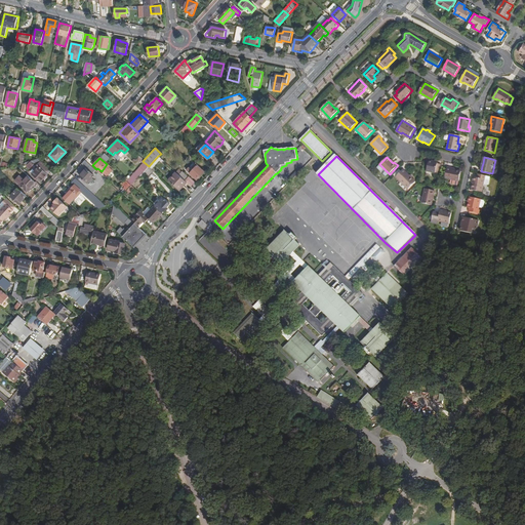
[(85,160),(82,163),(87,167),(86,169),(79,175),(89,185),(90,183),(92,184),(94,182),(92,178),(94,176),(92,174),(95,170),(85,160)]
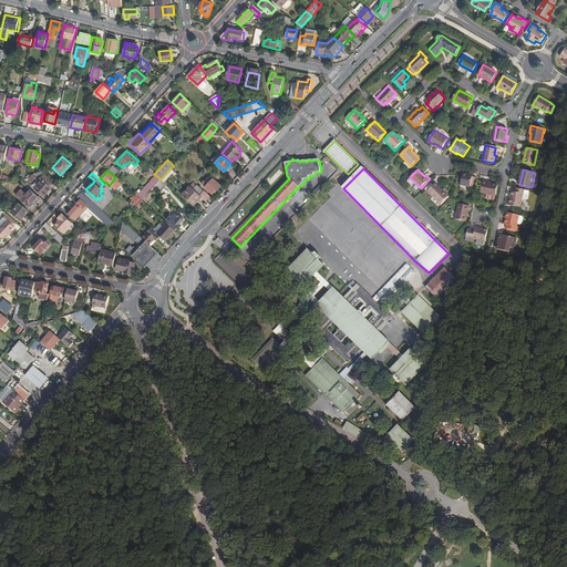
[(54,183),(43,174),(39,179),(40,181),(34,187),(43,196),(51,187),(50,187),(54,183)]
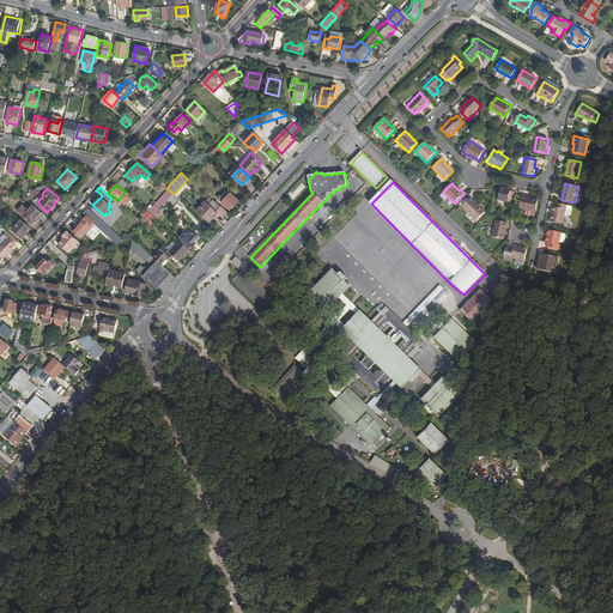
[(498,200),(509,202),(509,200),(514,200),(516,192),(511,192),(511,190),(501,188),(498,200)]
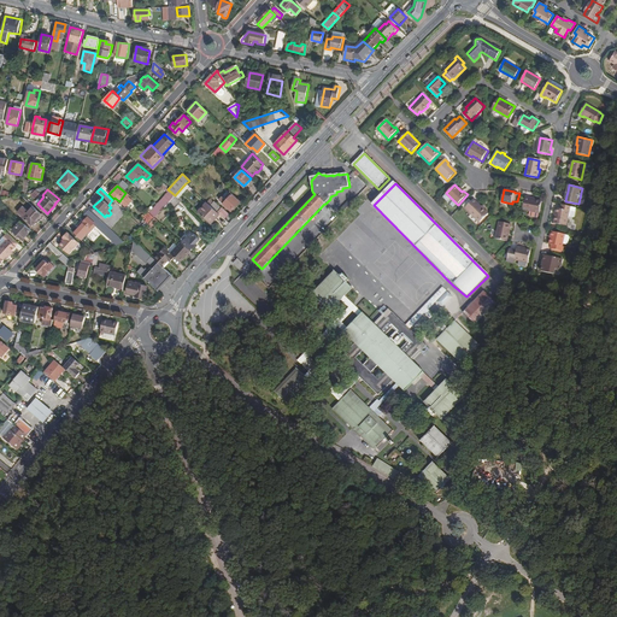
[(175,195),(169,203),(175,209),(181,201),(175,195)]
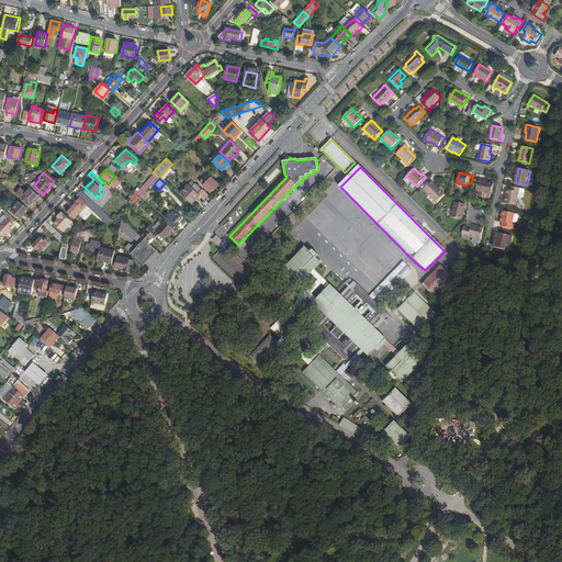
[(203,186),(211,192),(218,183),(211,178),(203,186)]
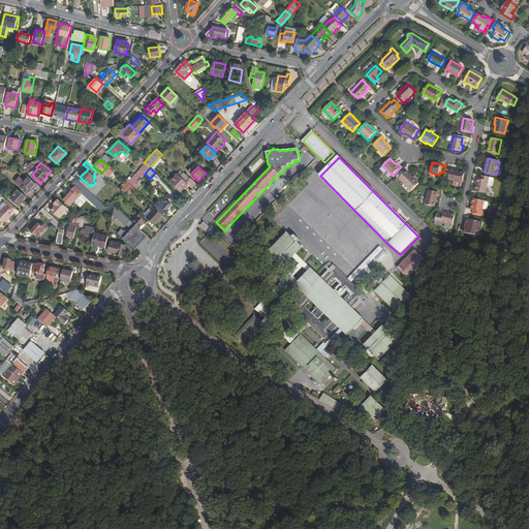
[(456,172),(456,169),(450,168),(448,180),(455,182),(462,183),(463,184),(465,174),(459,173),(456,172)]
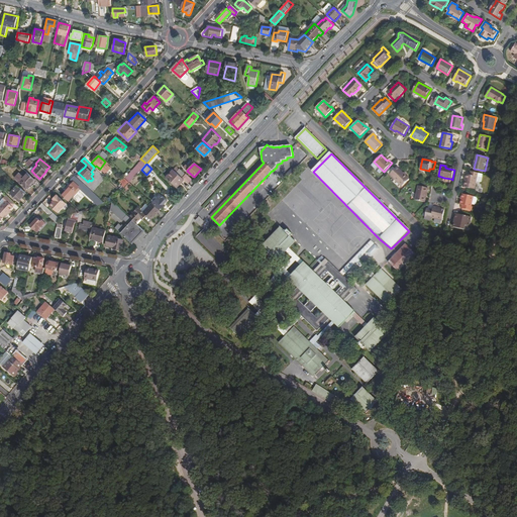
[(409,180),(405,176),(403,174),(397,168),(389,176),(402,188),(409,180)]
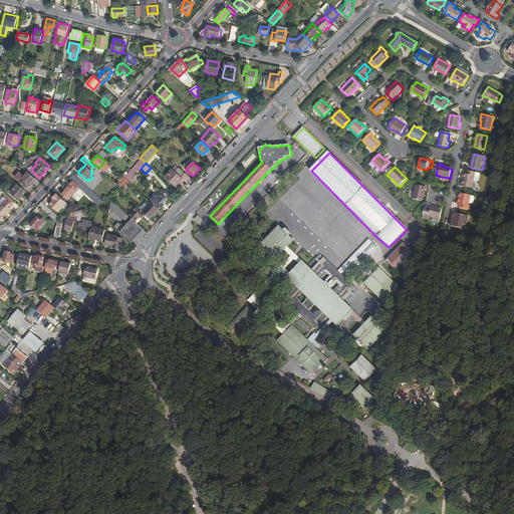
[(181,177),(172,169),(165,177),(175,185),(179,181),(180,182),(183,178),(181,177)]
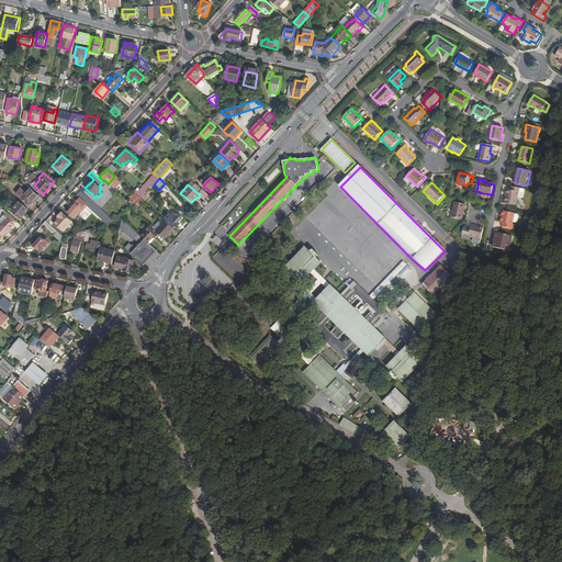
[(509,190),(508,190),(507,197),(506,195),(505,203),(516,205),(518,197),(520,188),(510,186),(509,190)]
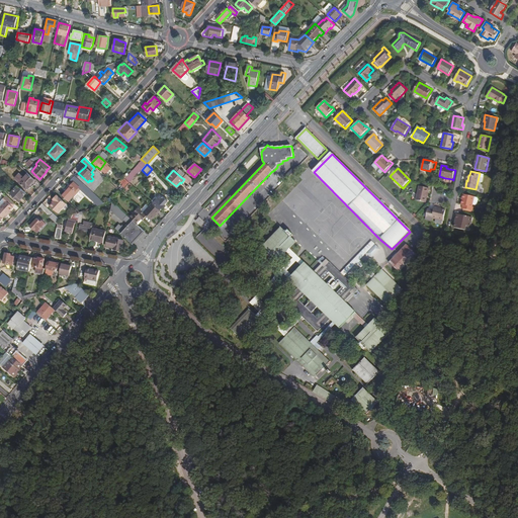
[(34,180),(27,173),(23,176),(19,173),(14,178),(26,189),(34,180)]
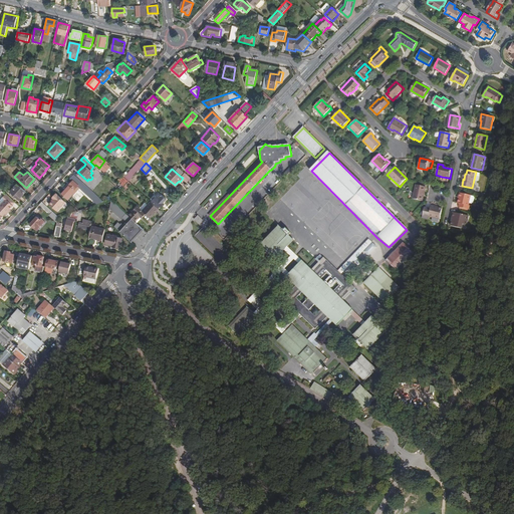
[(185,173),(181,177),(183,178),(187,182),(190,179),(185,173)]
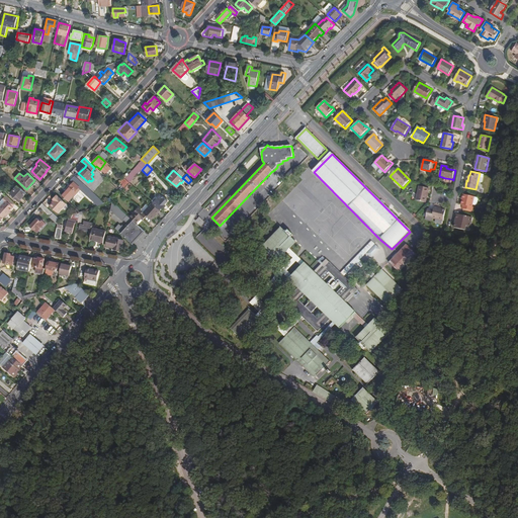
[(62,195),(68,201),(73,195),(72,194),(78,187),(80,188),(79,189),(97,206),(105,204),(74,175),(70,180),(73,183),(62,195)]
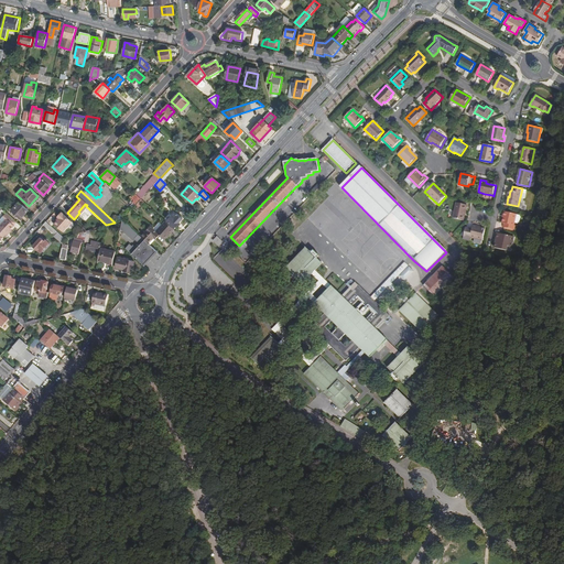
[(19,219),(26,212),(18,203),(10,212),(19,219)]
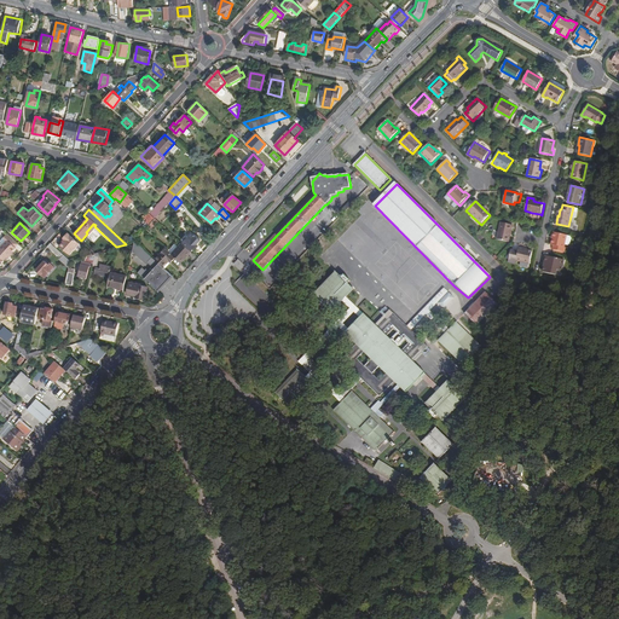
[(509,242),(513,225),(501,223),(497,239),(509,242)]
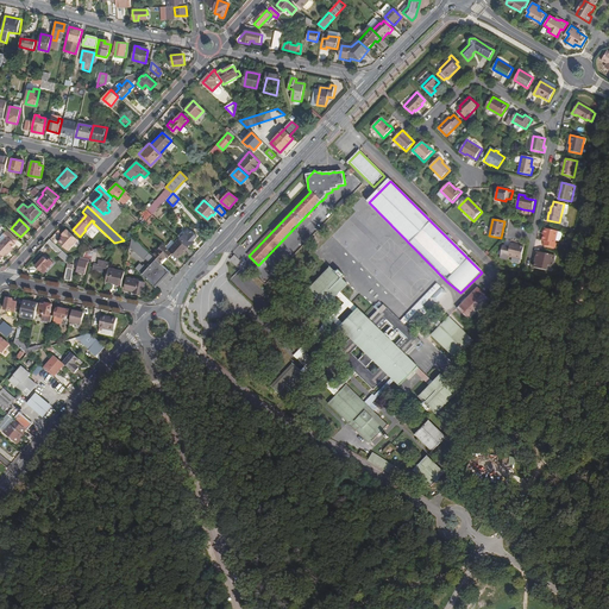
[(556,248),(557,244),(554,243),(558,231),(545,228),(542,240),(545,240),(544,245),(556,248)]
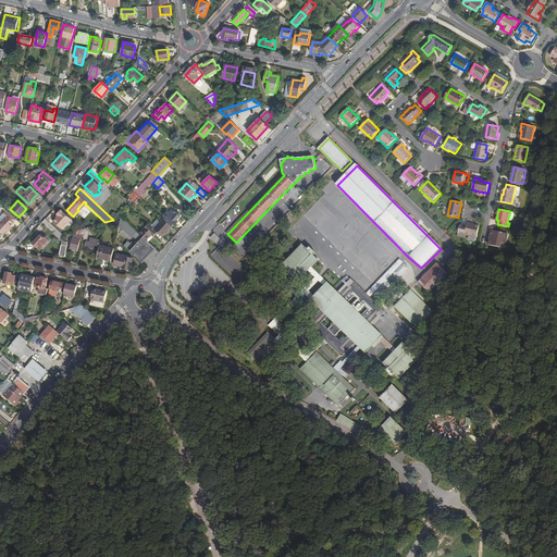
[(15,219),(7,210),(3,213),(7,215),(0,222),(0,236),(14,223),(13,222),(15,219)]
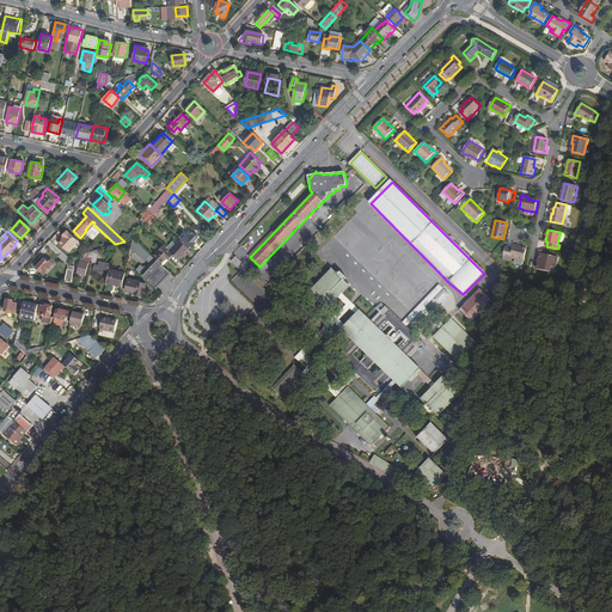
[(190,231),(181,239),(189,248),(199,238),(190,231)]
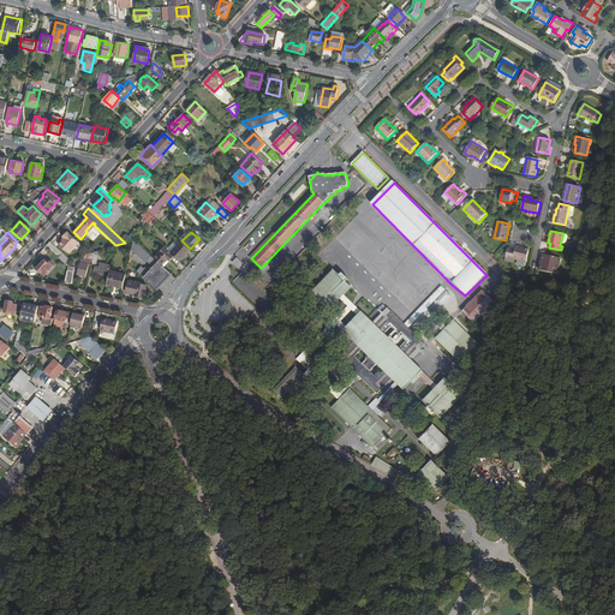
[(64,238),(59,244),(67,252),(78,242),(67,233),(63,238),(64,238)]
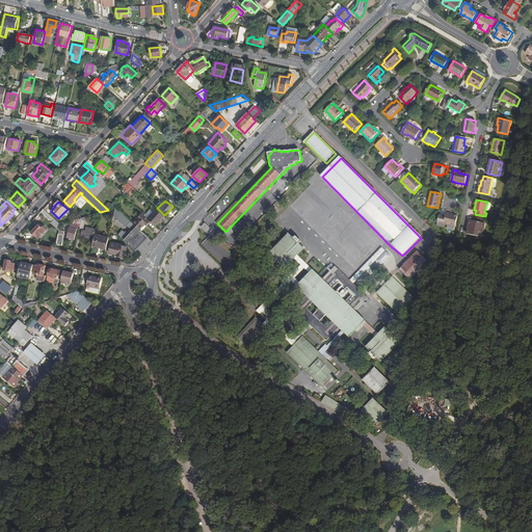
[(126,216),(116,207),(115,207),(113,217),(117,218),(118,215),(123,219),(126,216)]
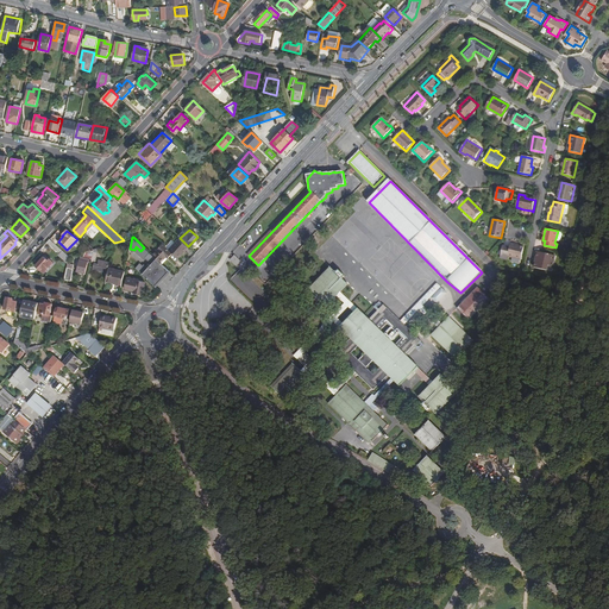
[(50,239),(46,242),(60,255),(57,257),(67,265),(69,257),(69,256),(50,239)]
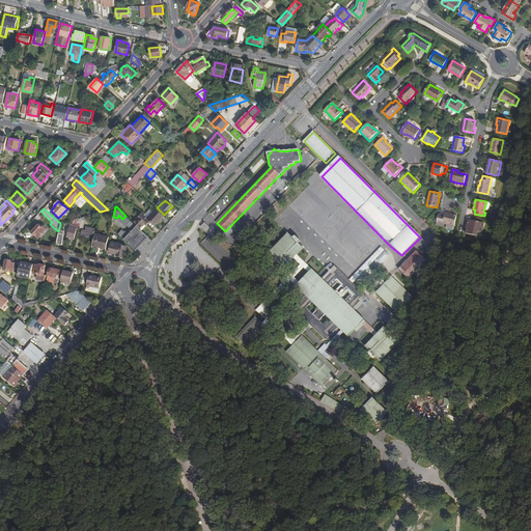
[(161,221),(165,217),(157,210),(147,219),(150,221),(156,225),(161,220),(161,221)]
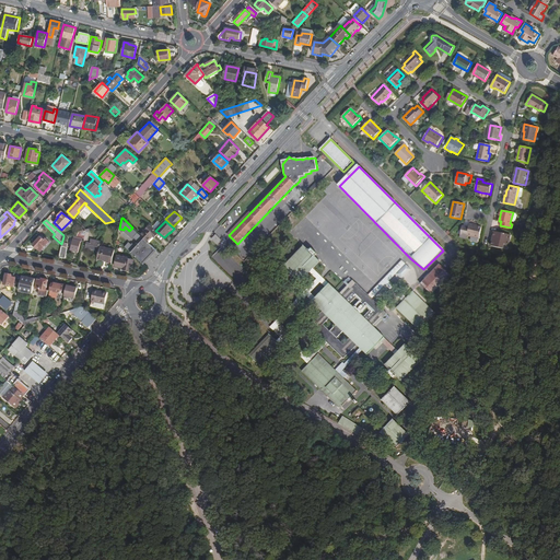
[(271,248),(288,231),(281,224),(265,241),(271,248)]
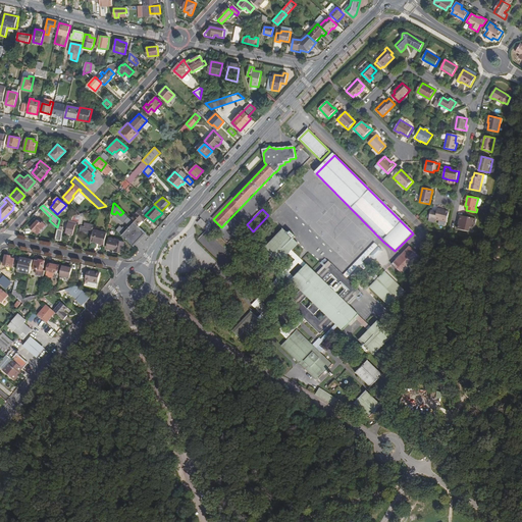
[(442,210),(437,209),(436,212),(430,211),(428,219),(434,221),(447,223),(449,212),(442,210)]
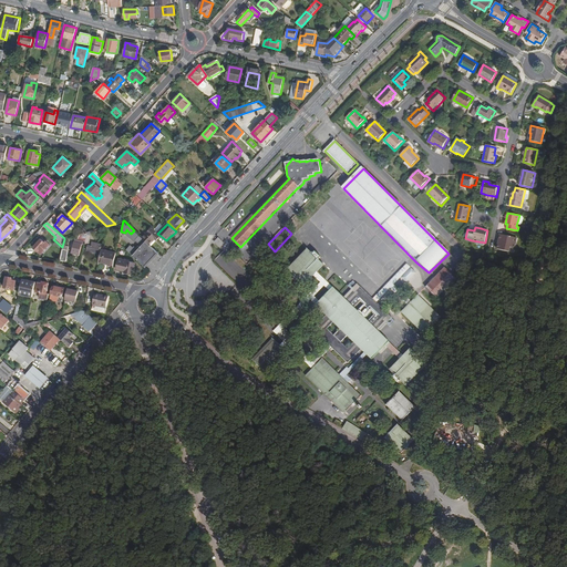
[(161,236),(157,234),(152,228),(142,238),(150,245),(155,239),(156,241),(161,236)]
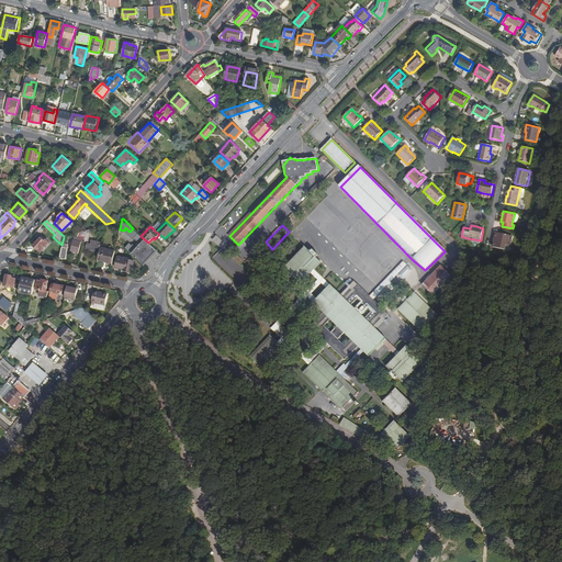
[(506,250),(507,245),(509,246),(512,235),(496,232),(493,247),(506,250)]
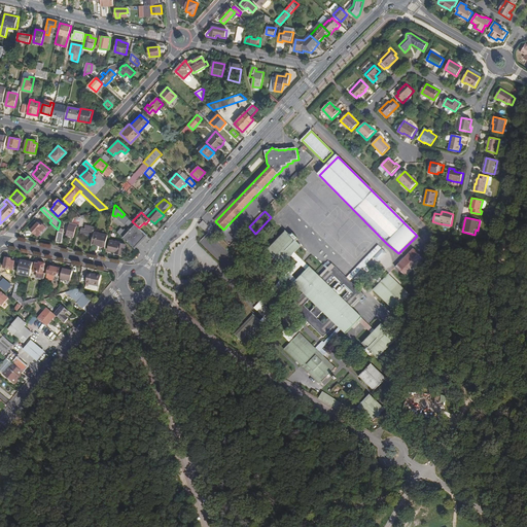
[(134,247),(146,234),(139,227),(132,221),(130,218),(126,223),(129,226),(128,227),(130,230),(128,232),(126,230),(125,229),(124,230),(120,227),(117,232),(134,247)]
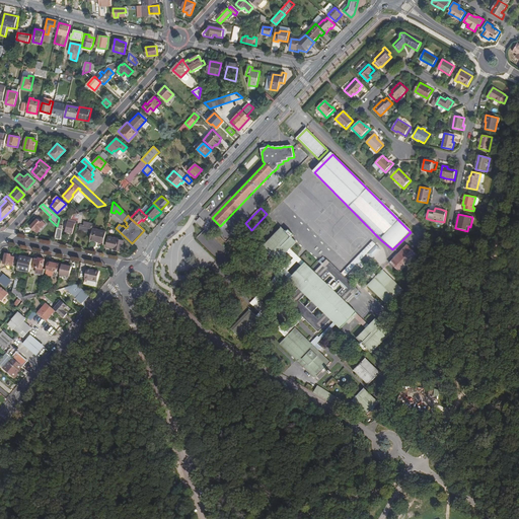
[(201,227),(205,223),(200,218),(196,222),(201,227)]
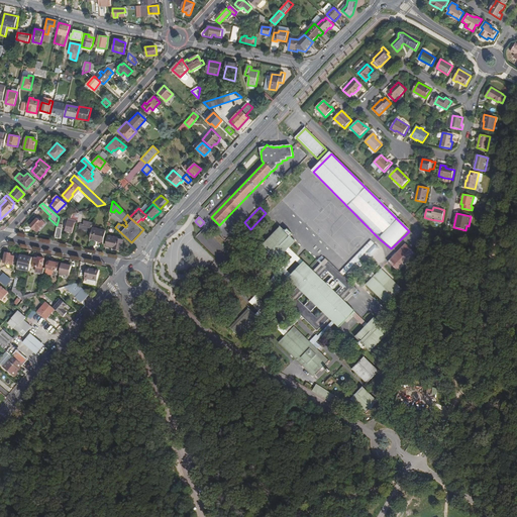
[(36,218),(30,225),(31,226),(33,228),(34,228),(37,230),(44,222),(41,219),(40,221),(36,218)]
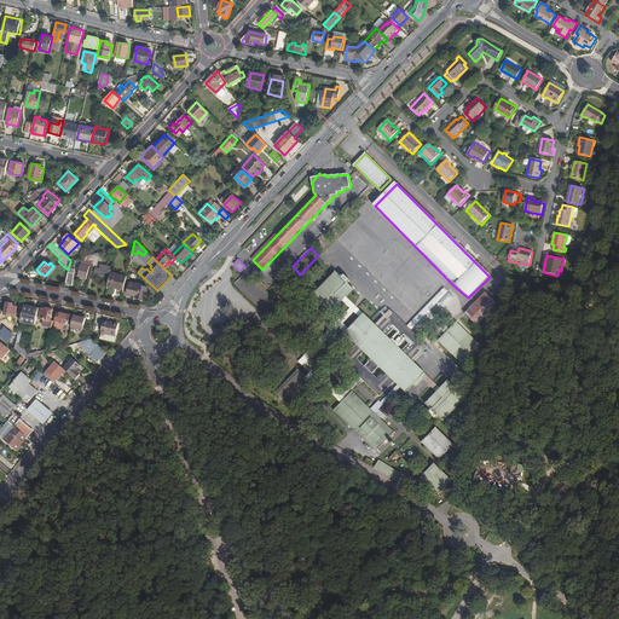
[(90,265),(84,262),(82,266),(80,265),(77,273),(87,276),(88,267),(90,266),(90,265)]
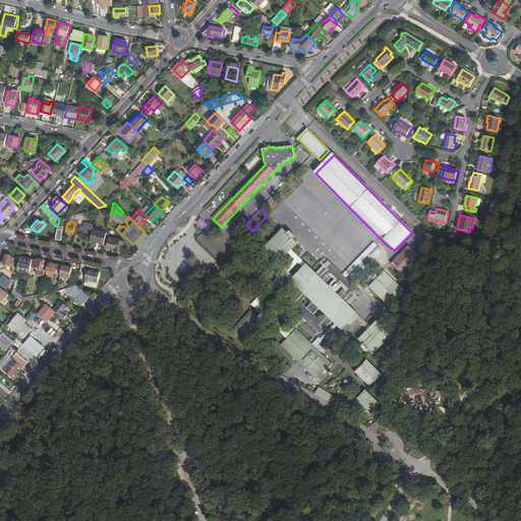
[(93,225),(83,223),(83,225),(80,225),(79,229),(91,232),(93,225)]
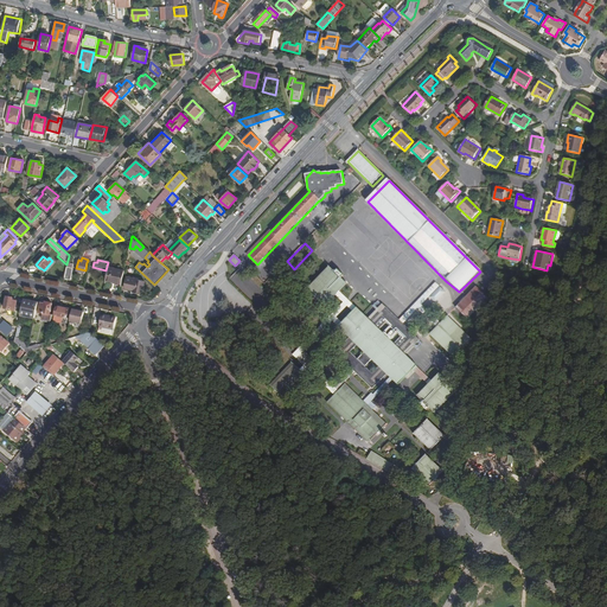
[(121,283),(125,270),(108,267),(104,280),(121,283)]
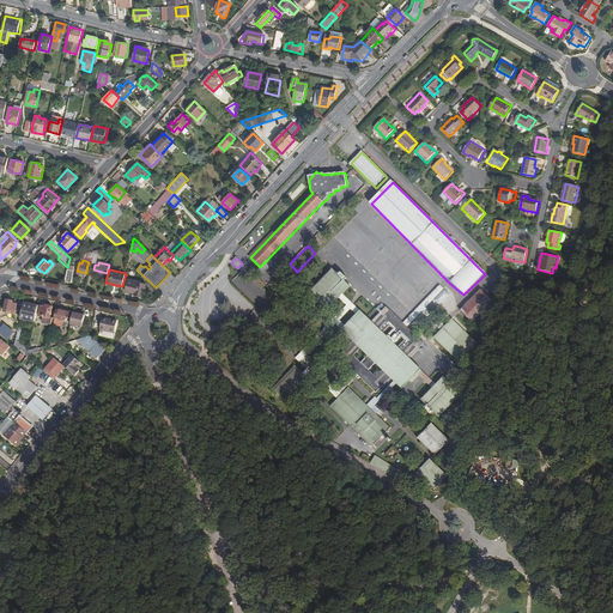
[(326,310),(337,299),(340,296),(347,289),(331,271),(309,293),(326,310)]
